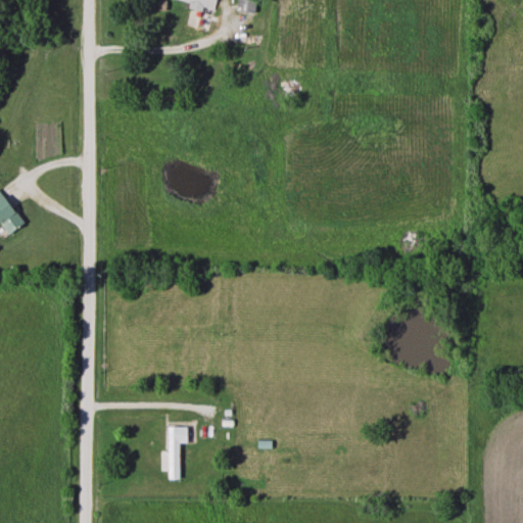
[(191,6),(214,12),(217,0),(175,0),(191,4),(191,6)]
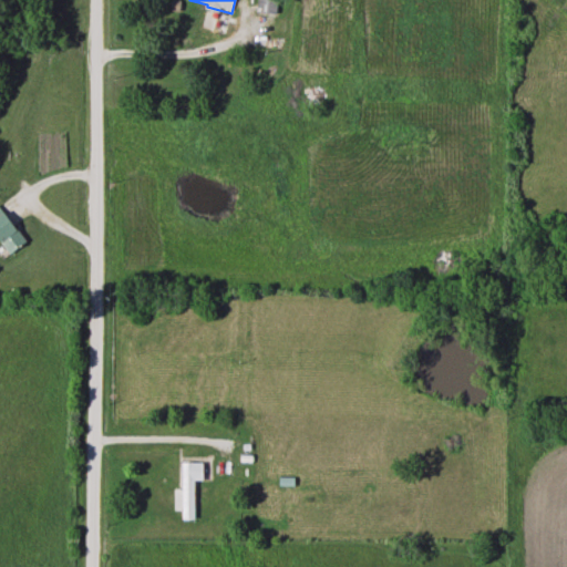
[(276,14),(277,0),(257,0),(257,13),(276,14)]
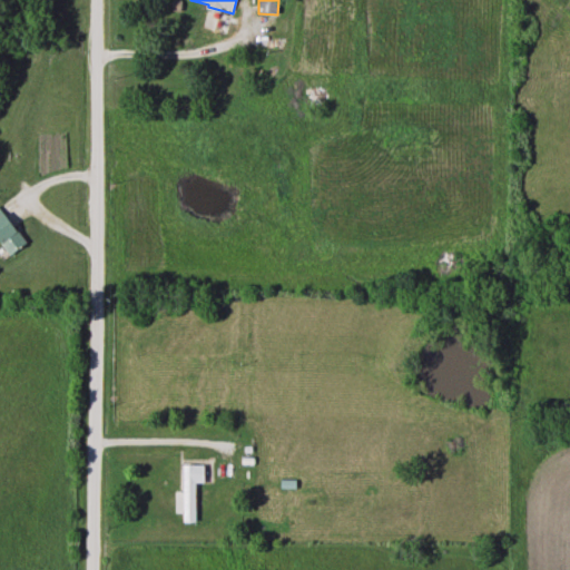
[(0,245),(9,258),(26,246),(0,208),(0,245)]
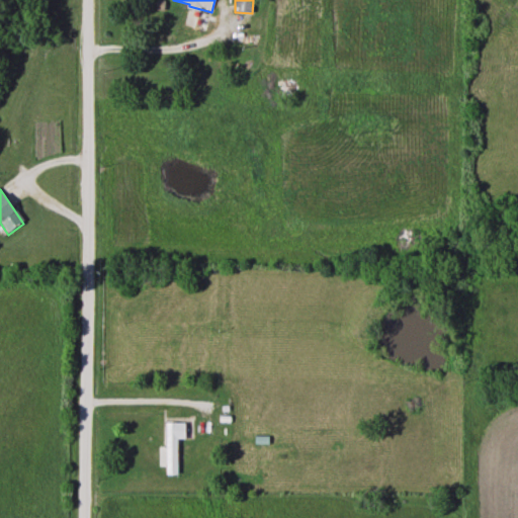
[(178,439),(194,439),(194,424),(167,424),(167,448),(160,448),(160,467),(167,467),(167,476),(178,476),(178,439)]
